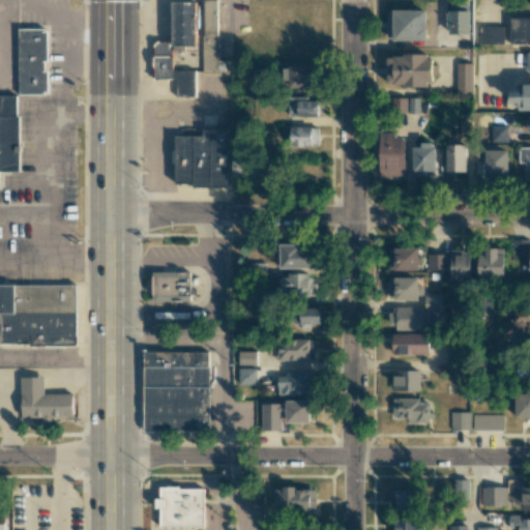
[(217,0),(174,0),(174,40),(159,40),(154,46),(154,79),(177,79),(177,97),(195,97),(195,72),(217,72),(217,0)]
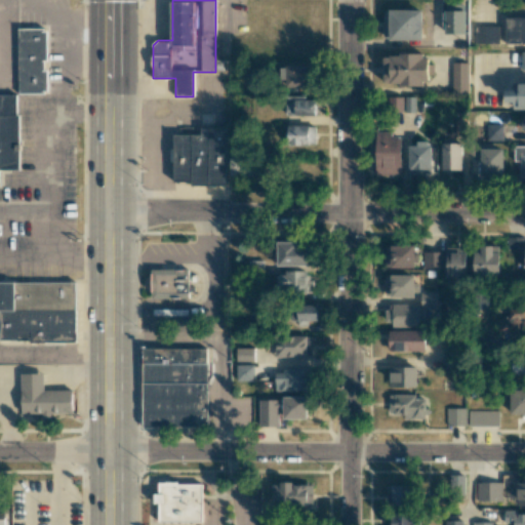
[(444,33),(466,34),(467,4),(445,3),(444,33)]
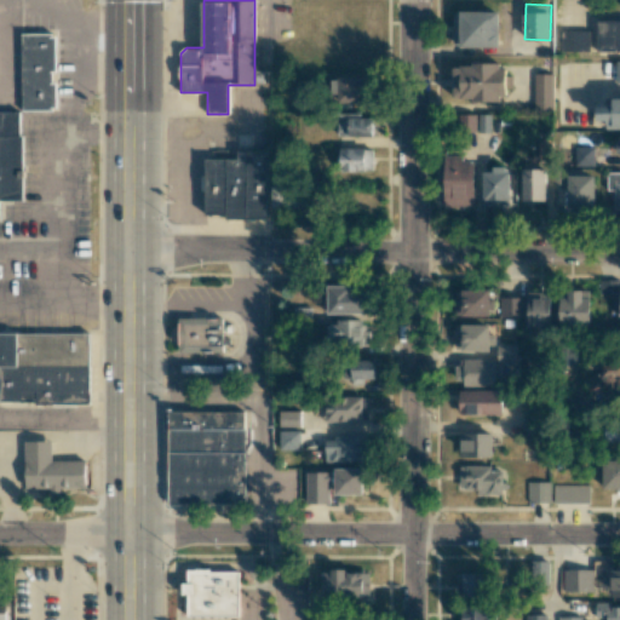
[(453,12),(454,47),(499,46),(499,11),(453,12)]
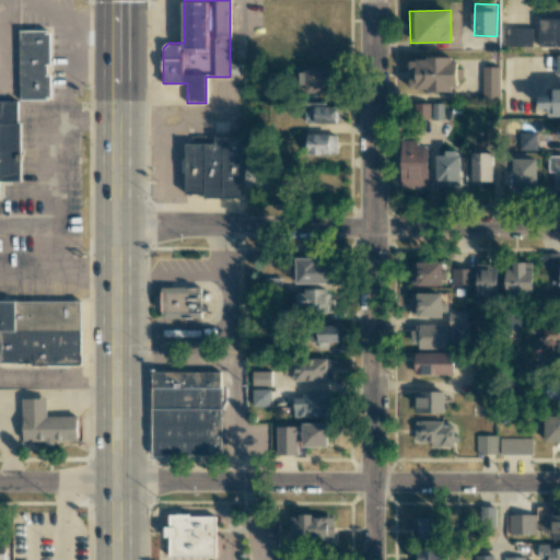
[(539,47),(559,46),(559,18),(538,19),(539,47)]
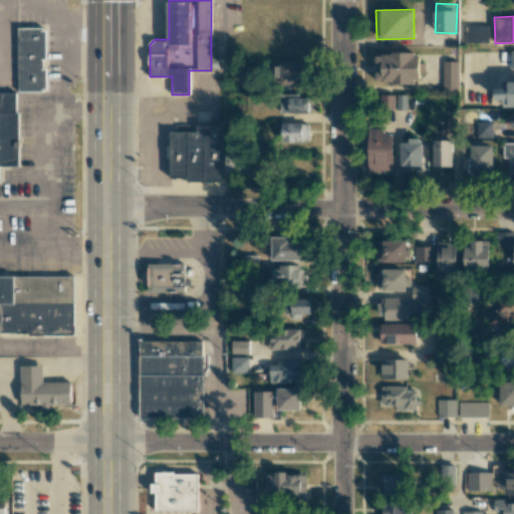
[(489,42),(488,24),(465,25),(465,43),(489,42)]
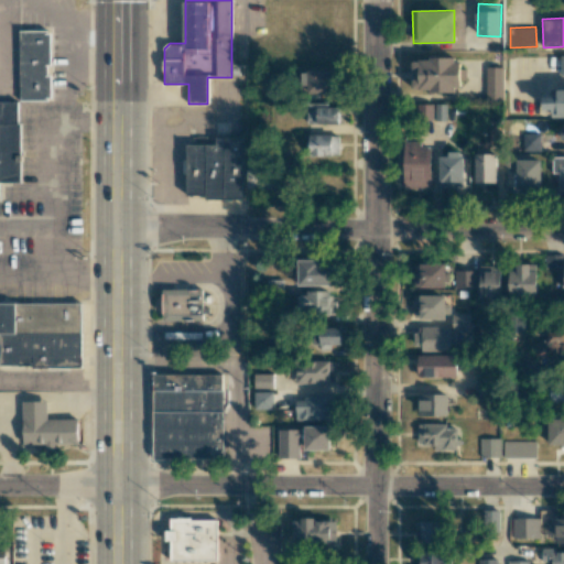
[(50,31),(20,31),(21,102),(51,102),(50,31)]
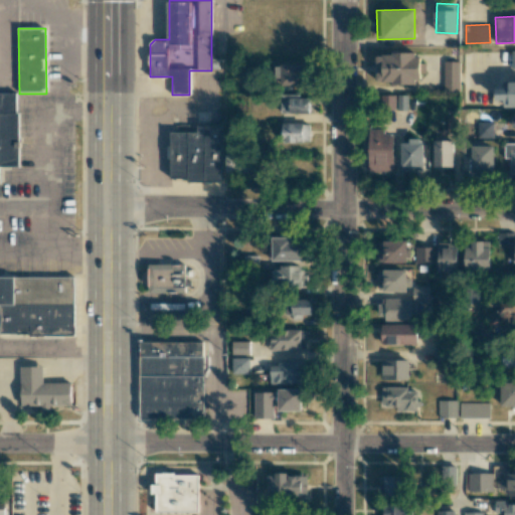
[(420,83),(420,53),(376,53),(377,81),(389,80),(389,83),(420,83)]
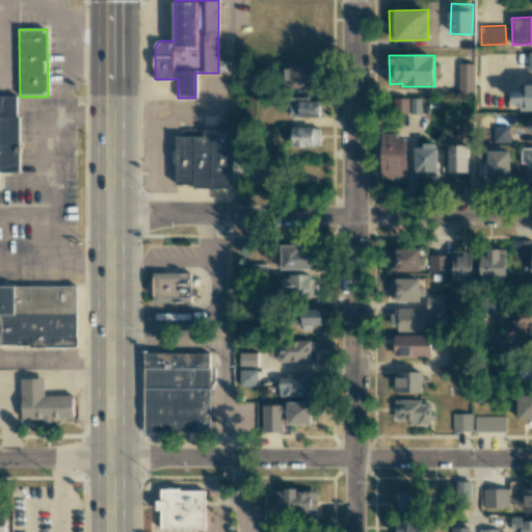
[(474,63),(458,63),(458,95),(474,95),(474,63)]
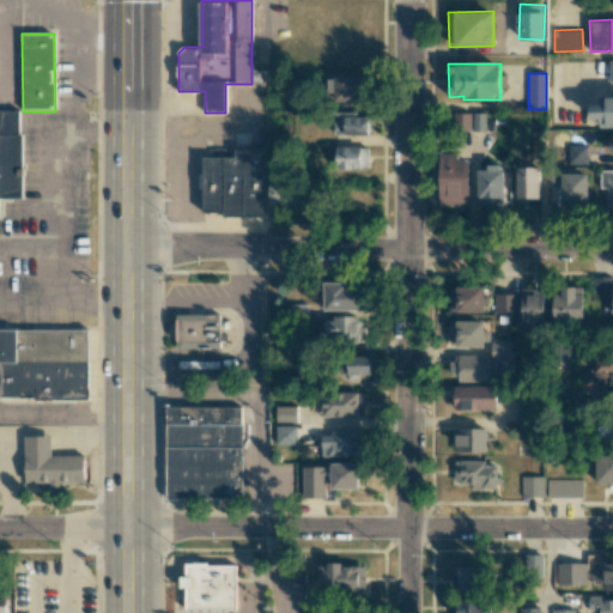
[(358,102),(359,86),(365,86),(365,77),(334,76),(334,101),(358,102)]
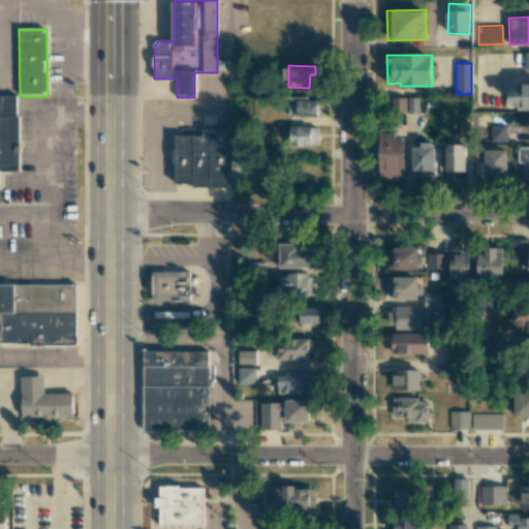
[(528,110),(528,83),(517,84),(517,90),(509,91),(509,102),(518,102),(518,110),(528,110)]
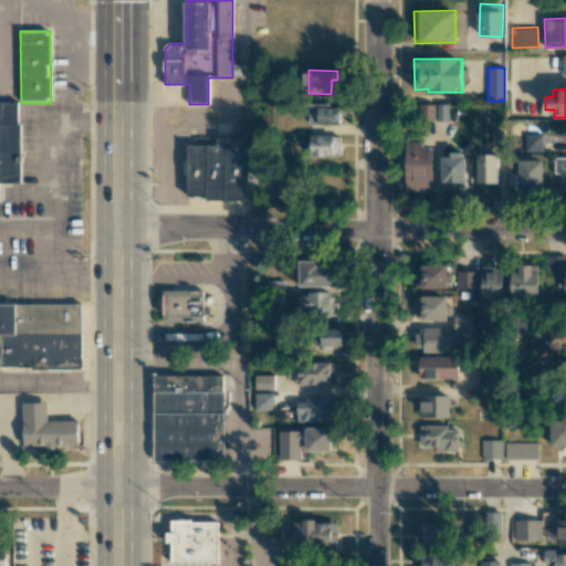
[(16,103),(0,103),(0,200),(1,200),(1,181),(21,181),(21,121),(16,121),(16,103)]
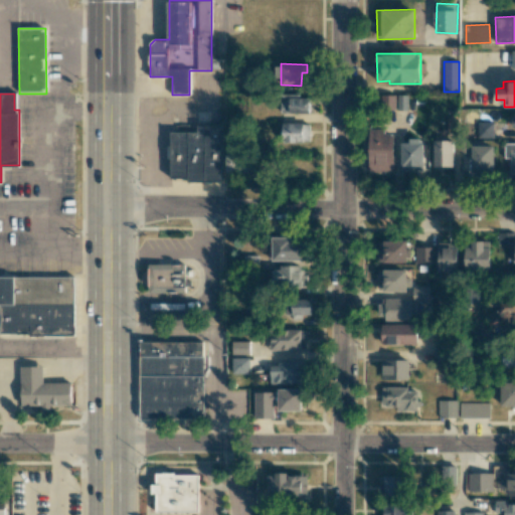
[(310,98),(301,98),(301,94),(281,94),(280,113),(309,113),(310,98)]
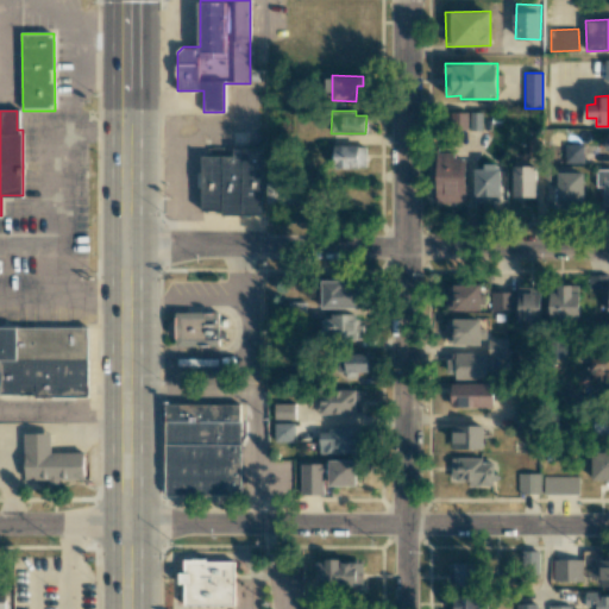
[(468,112),(450,112),(451,130),(469,129),(468,112)]
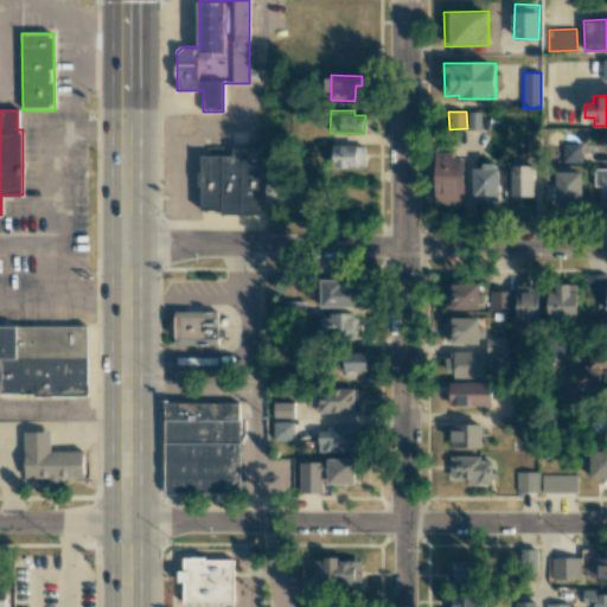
[(562,144),(562,161),(582,163),(582,144),(562,144)]
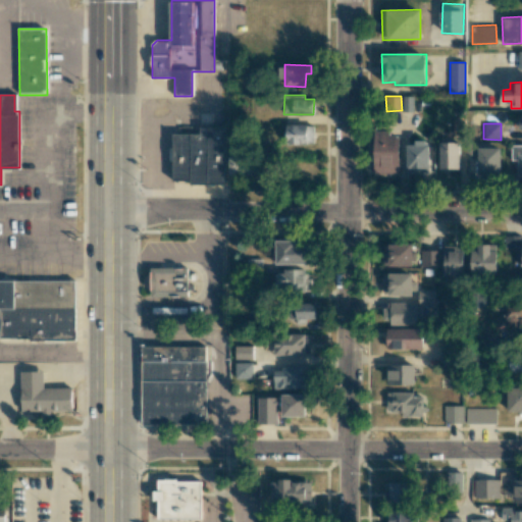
[(314,124),(285,124),(286,144),(314,144),(314,124)]
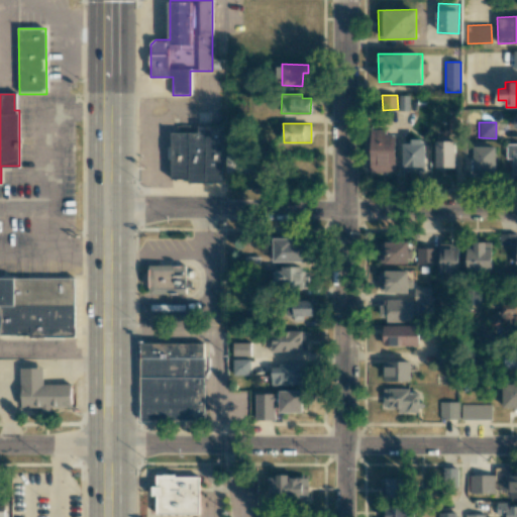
[(224,125),(197,126),(197,133),(171,133),(172,180),(186,179),(186,184),(225,183),(224,125)]
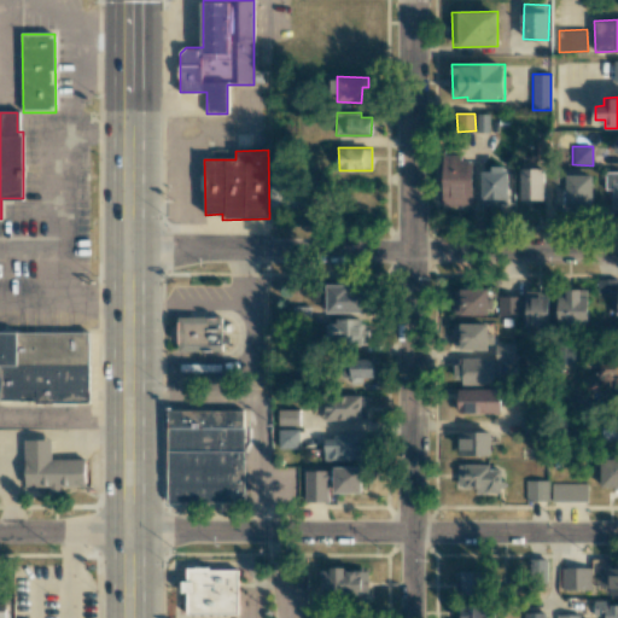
[(472,207),(473,161),(461,161),(461,155),(443,153),(442,207),(472,207)]
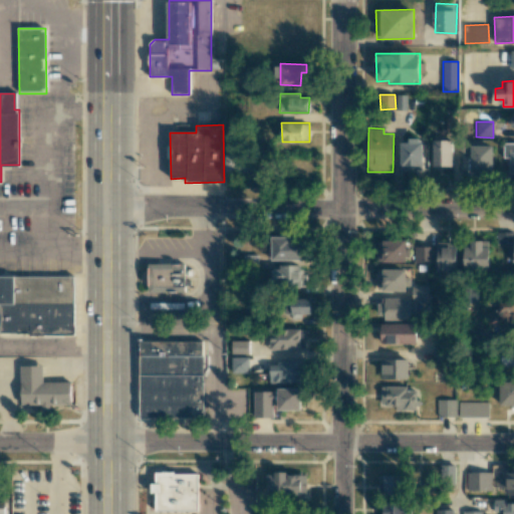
[(423,171),(422,140),(401,140),(401,172),(423,171)]
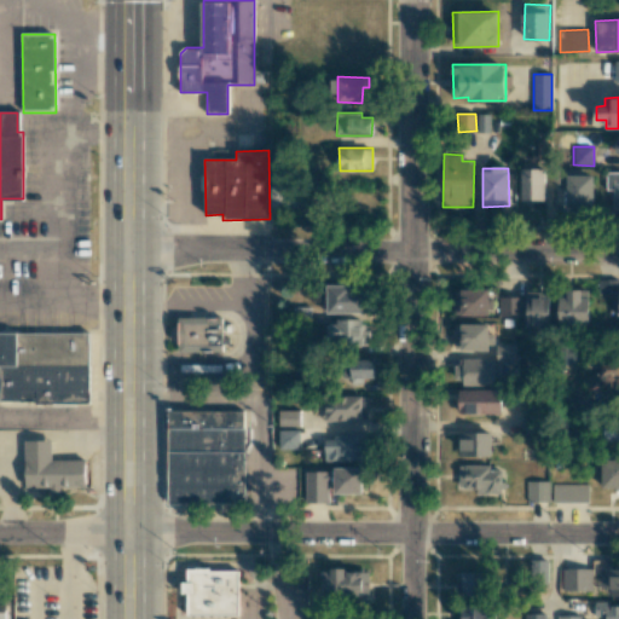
[(544,201),(544,169),(521,169),(521,201),(544,201)]
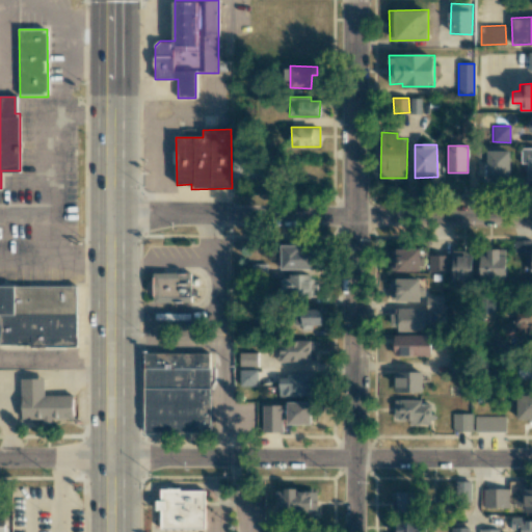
[(526,181),(531,180),(531,148),(521,149),(521,163),(526,163),(526,181)]
